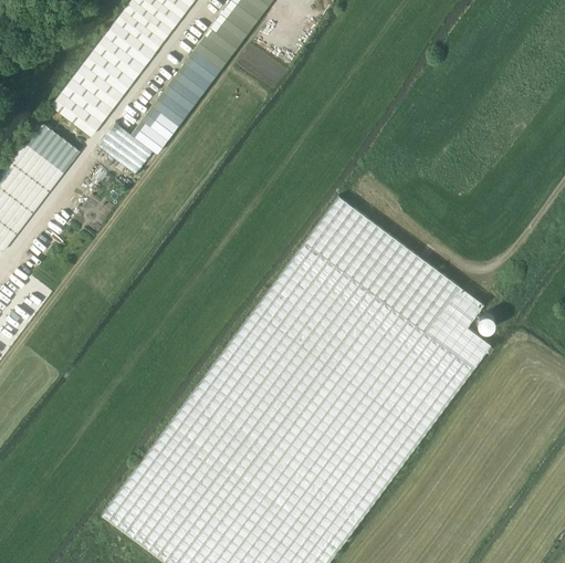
[(132,0),(54,104),(93,134),(195,0),(132,0)]
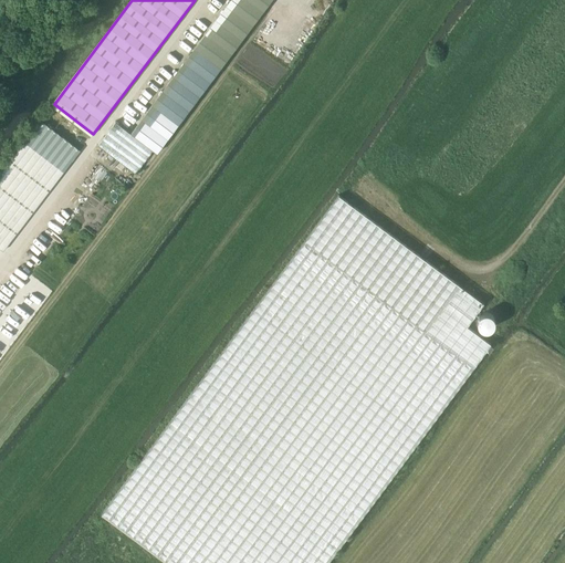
[(225,0),(124,129),(155,155),(267,0),(225,0)]
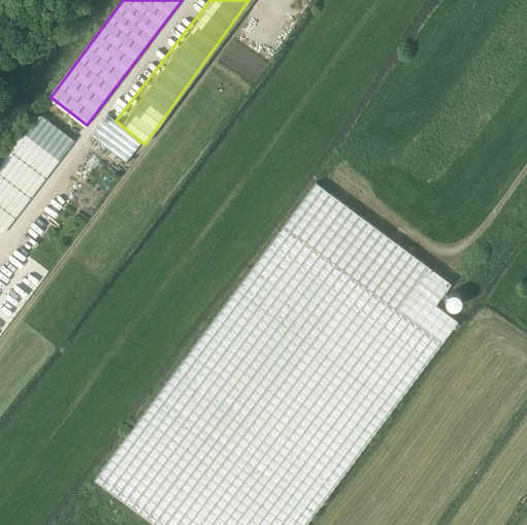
[(38,113),(0,163),(0,235),(72,140),(38,113)]
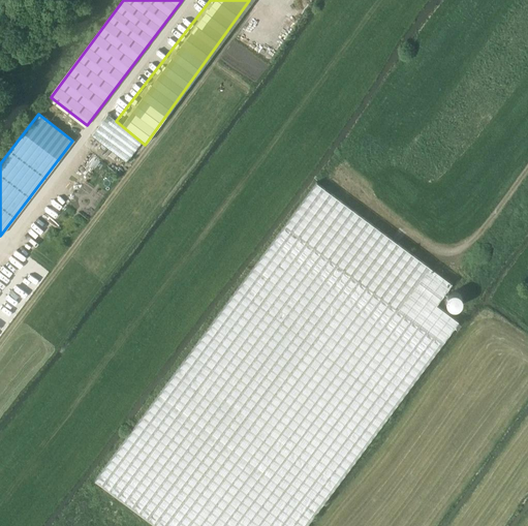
[(451,284),(321,188),(316,184),(95,481),(155,525),(304,525),(458,322),(435,305),(451,284)]
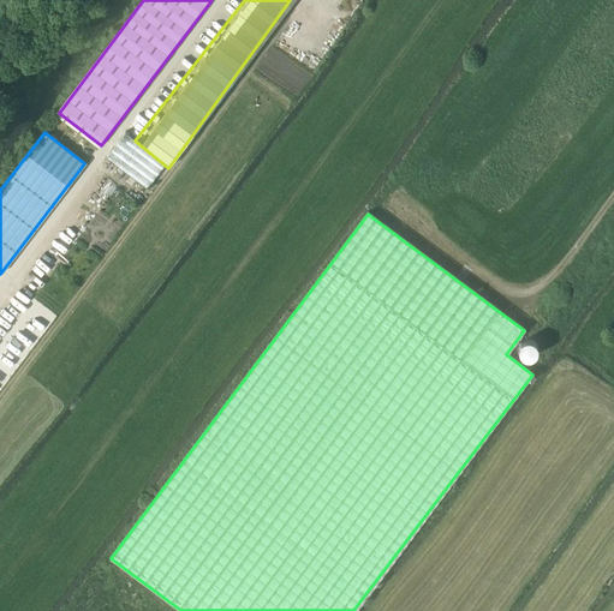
[(524,341),(523,342),(522,342),(520,343),(519,345),(518,346),(518,347),(518,348),(518,349),(518,351),(518,352),(518,353),(518,354),(519,355),(519,357),(520,357),(522,358),(523,359),(524,359),(525,360),(528,360),(529,359),(530,359),(532,359),(534,358),(535,355),(536,353),(536,352),(537,351),(537,349),(536,348),(536,347),(535,346),(535,345),(534,343),(532,342),(531,341),(530,341),(529,341),(526,341),(525,341),(524,341)]
